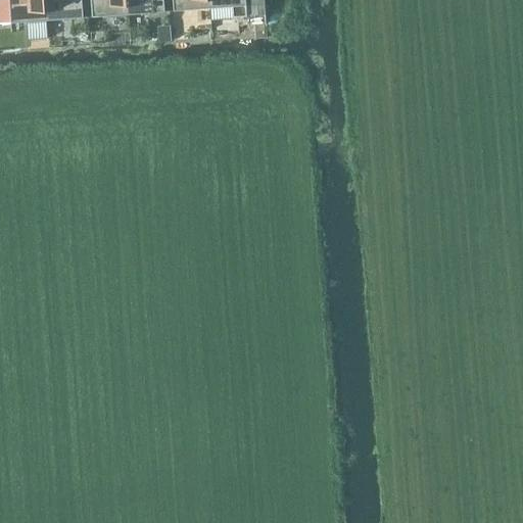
[(8,0),(10,24),(47,20),(45,0),(8,0)]
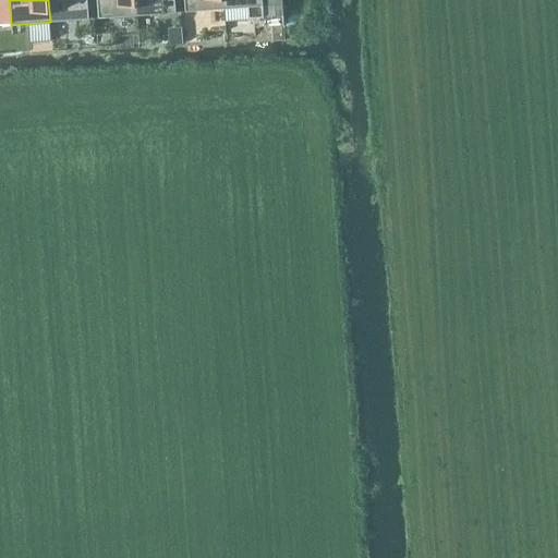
[(48,0),(50,22),(88,19),(86,0),(48,0)]
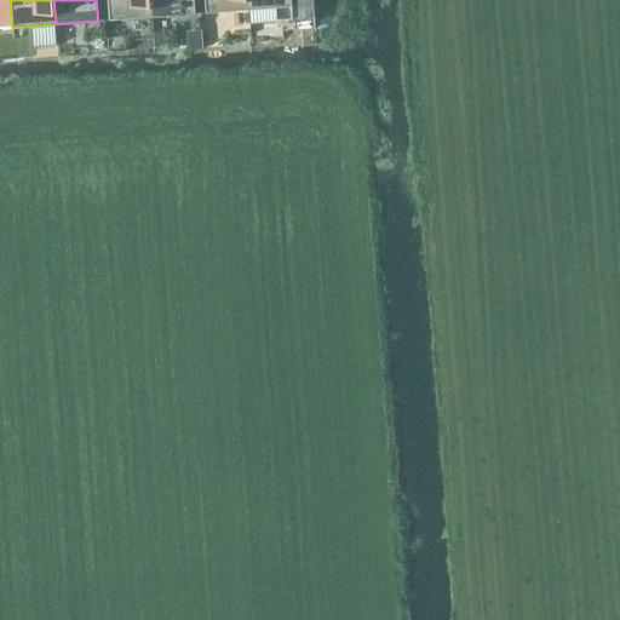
[(107,0),(109,21),(151,17),(150,0),(107,0)]
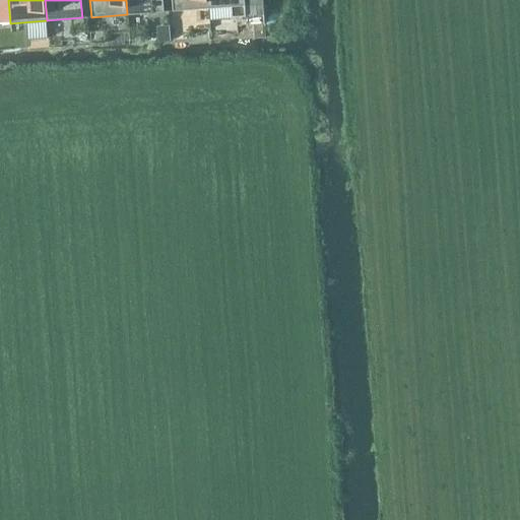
[(126,0),(127,14),(164,11),(163,0),(126,0)]
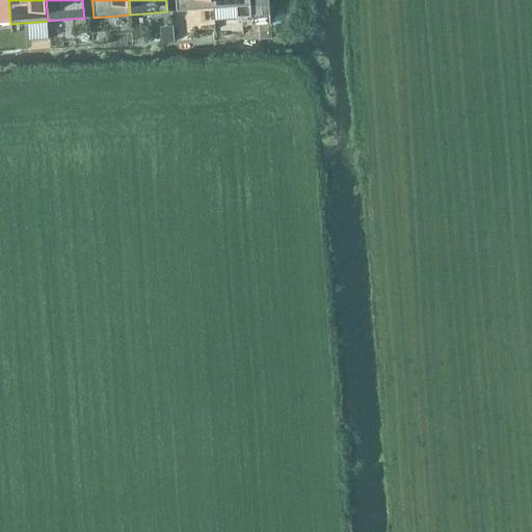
[(175,0),(177,11),(213,8),(212,0),(175,0)]
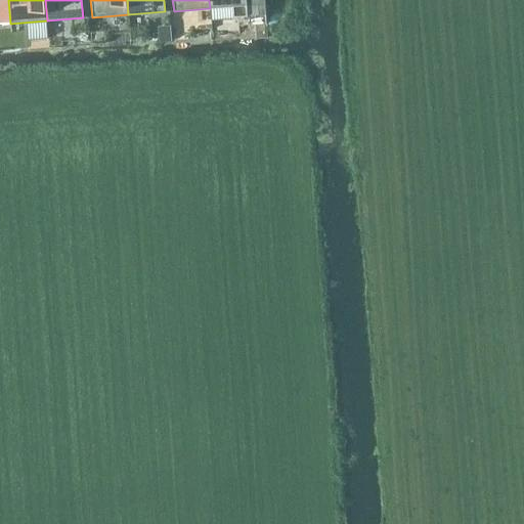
[(209,0),(210,8),(247,5),(246,0),(209,0)]
